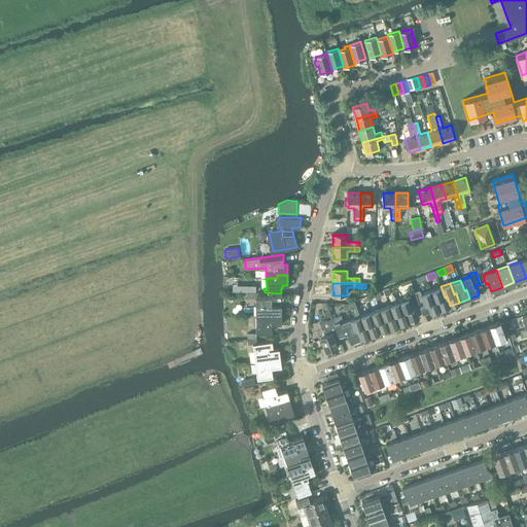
[(436,301),(440,310),(450,306),(447,296),(445,297),(441,286),(430,290),(434,302),(436,301)]
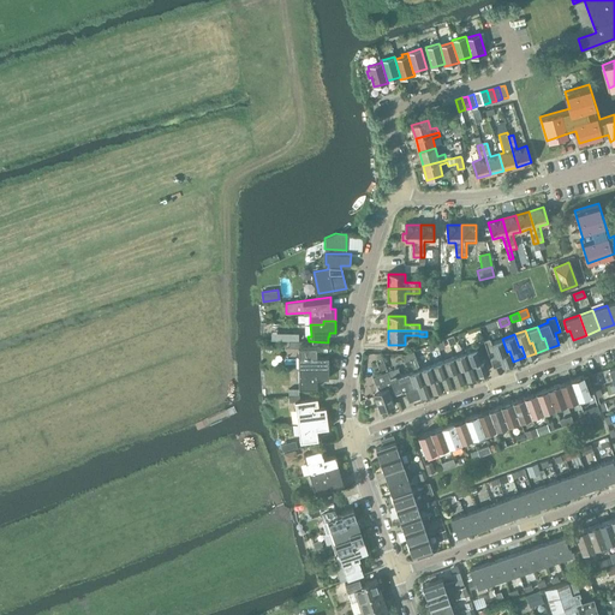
[(484,341),(484,342),(489,357),(493,365),(501,363),(502,365),(513,362),(509,351),(507,352),(502,339),(491,344),(489,339),(484,341)]
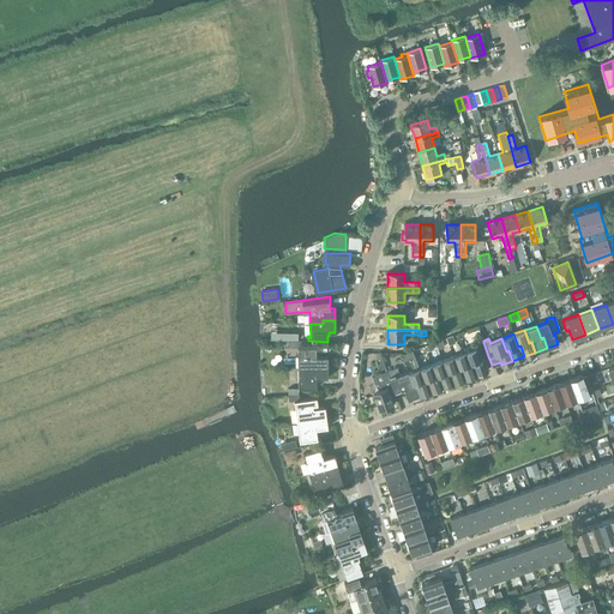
[(299,368),(329,367),(327,357),(315,357),(315,347),(301,347),(301,341),(290,341),(290,347),(298,347),(299,368)]
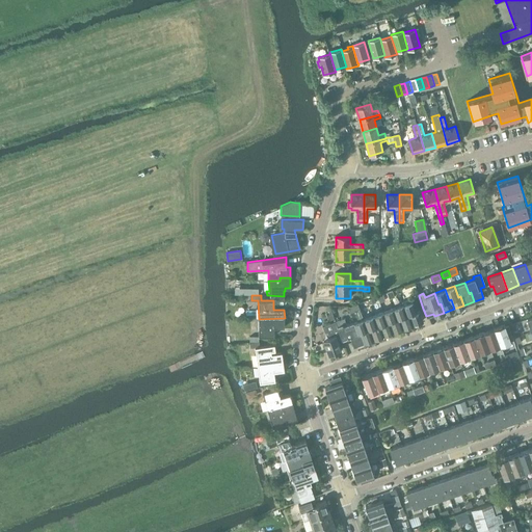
[(409,315),(413,324),(422,320),(419,311),(423,309),(419,296),(410,299),(411,301),(402,306),(406,316),(409,315)]
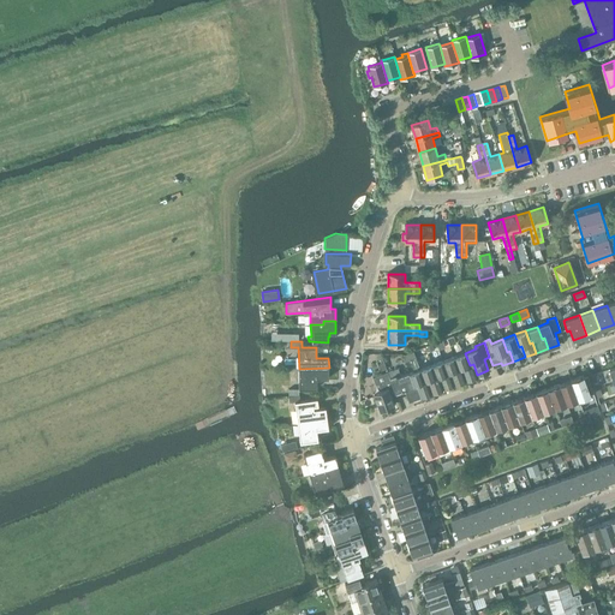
[(405,354),(402,356),(405,362),(416,358),(413,352),(406,354),(405,354)]
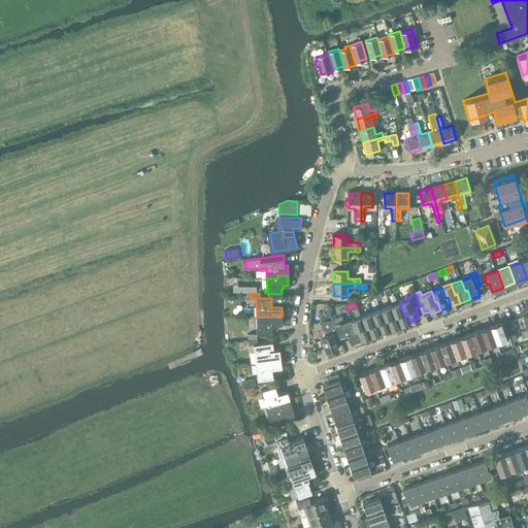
[(396,316),(400,325),(409,322),(406,312),(403,314),(399,303),(390,306),(394,317),(396,316)]
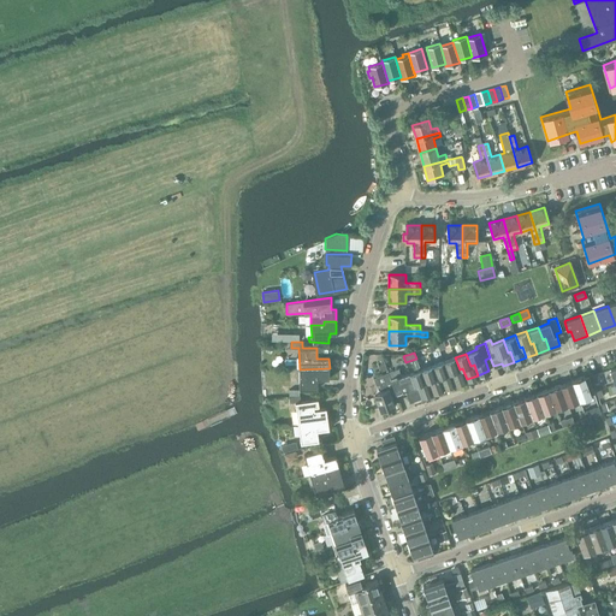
[(455,384),(467,379),(462,368),(460,369),(455,357),(443,362),(448,374),(451,373),(455,384)]
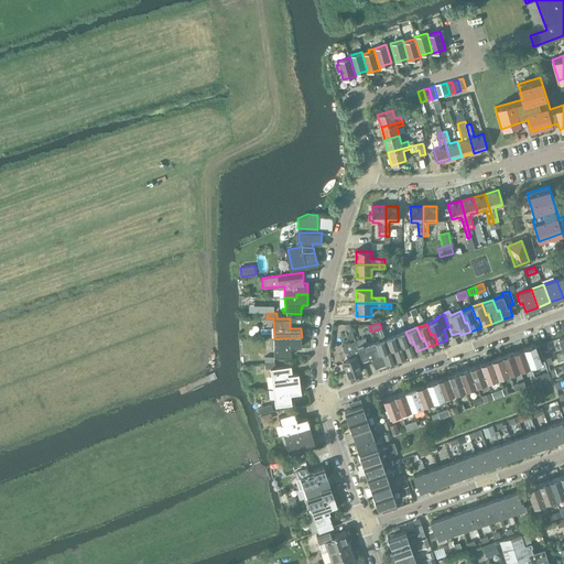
[(410,343),(405,332),(396,335),(400,346),(403,345),(407,355),(416,351),(413,342),(410,343)]
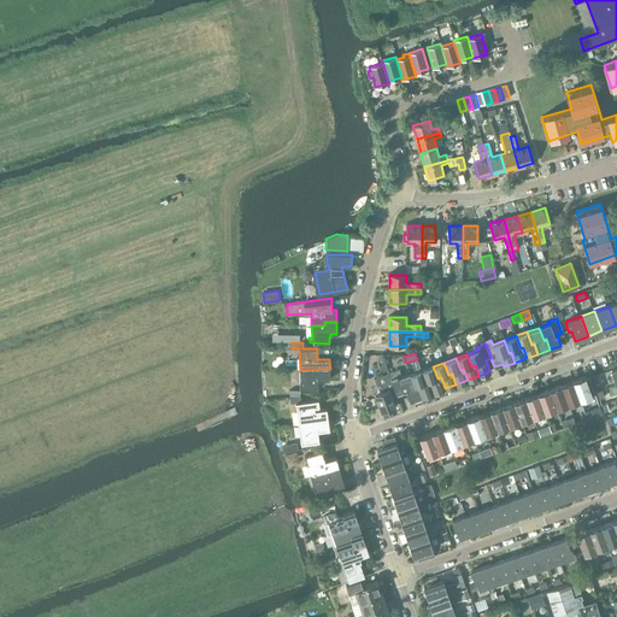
[(429,382),(433,393),(445,388),(441,377),(438,378),(433,366),(422,371),(425,383),(429,382)]
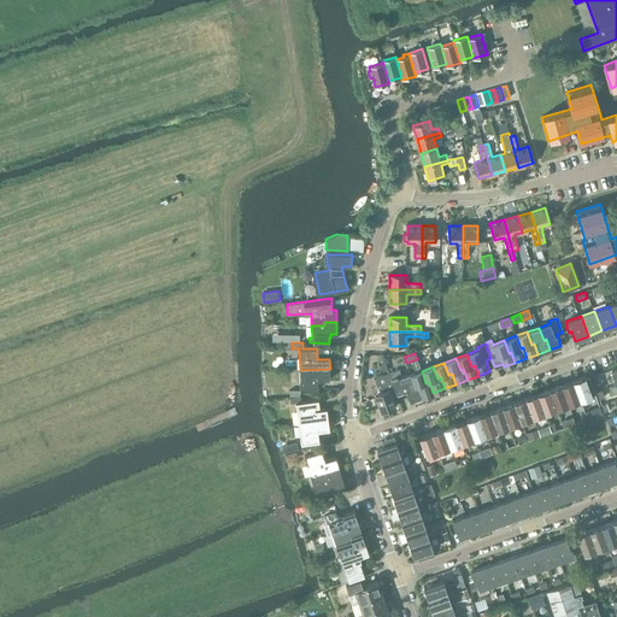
[(330,369),(300,370),(300,391),(318,389),(318,380),(330,380),(330,369)]
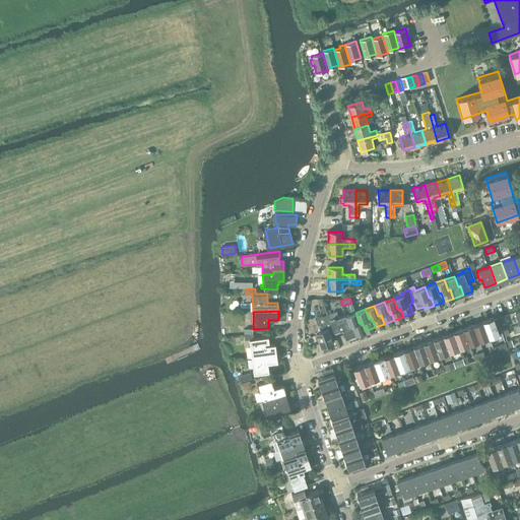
[(328,315),(334,332),(342,329),(346,337),(355,334),(352,325),(349,326),(345,316),(339,318),(336,312),(328,315)]
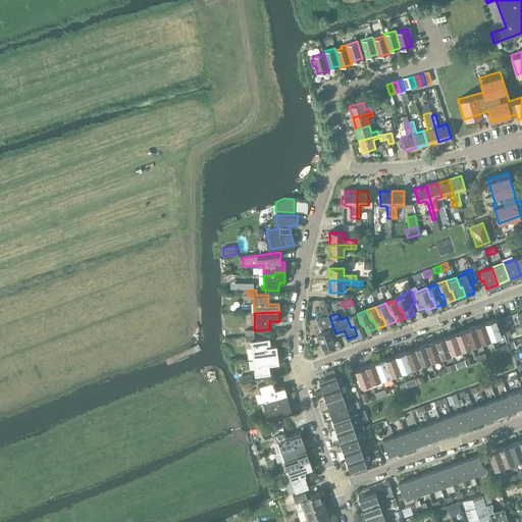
[(354,326),(357,335),(366,332),(363,323),(360,324),(357,314),(347,317),(351,327),(354,326)]
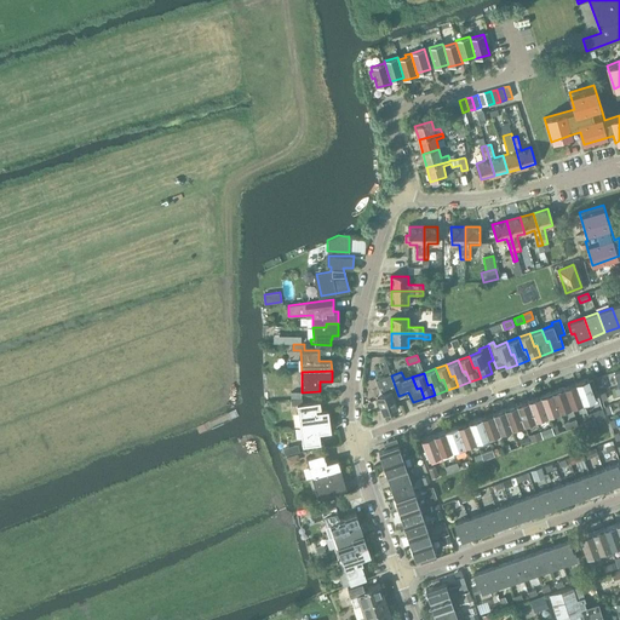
[(390,374),(375,380),(379,388),(382,386),(384,394),(377,396),(384,413),(397,408),(391,391),(396,389),(390,374)]
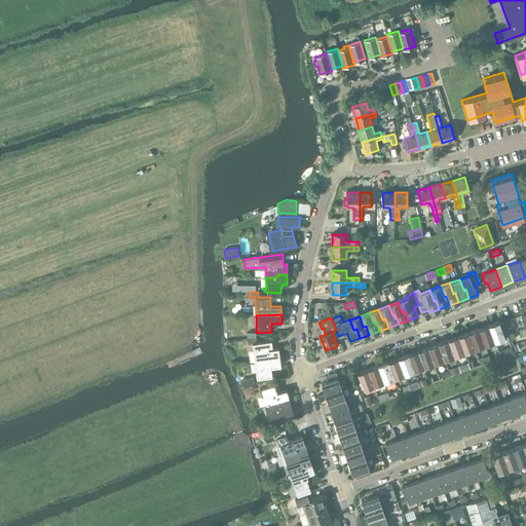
[(498,321),(488,325),(494,341),(493,341),(495,344),(499,342),(498,339),(504,338),(508,336),(502,322),(499,323),(498,321)]
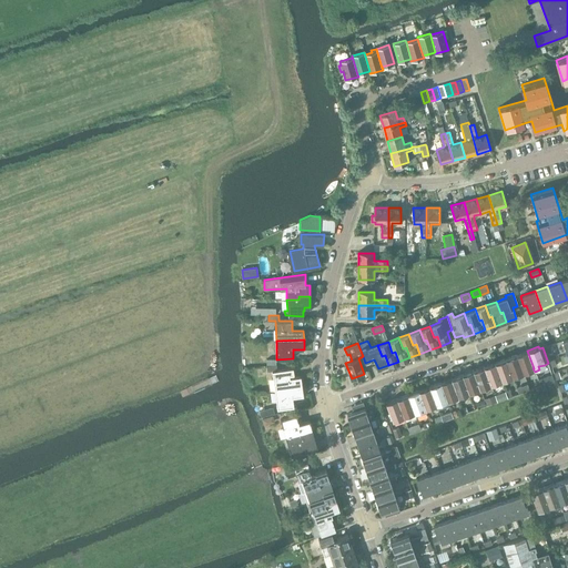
[(525,352),(516,354),(523,372),(531,369),(533,368),(534,368),(527,351),(525,352)]
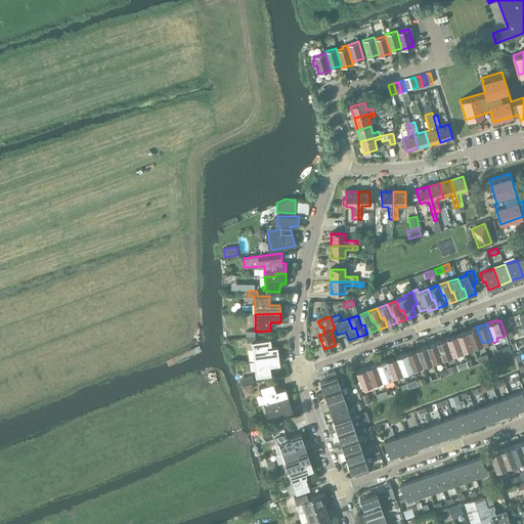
[(476,326),(466,331),(472,347),(473,349),(478,348),(477,345),(482,343),(476,326)]
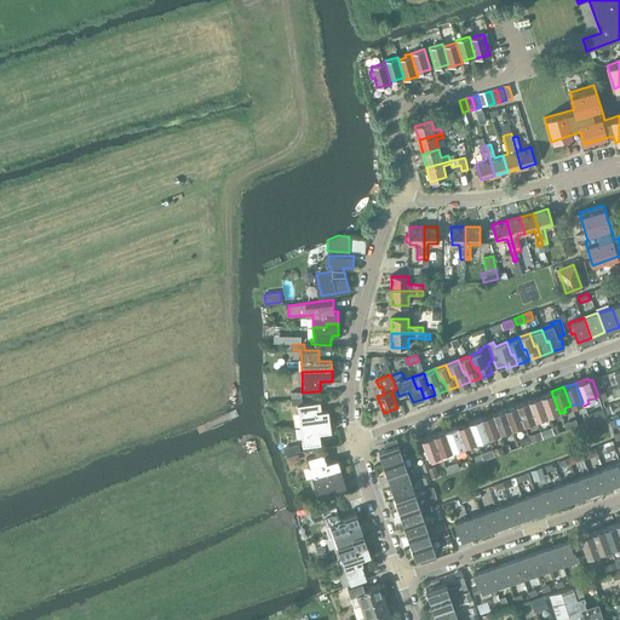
[(546,394),(540,396),(547,415),(552,413),(558,411),(551,391),(546,394)]
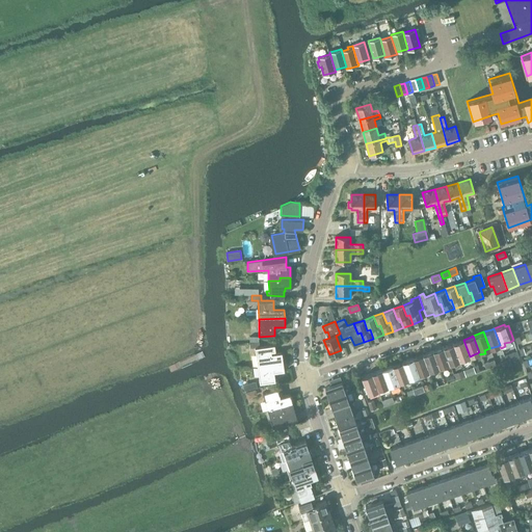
[(456,342),(453,343),(459,360),(462,358),(470,356),(463,340),(456,342)]
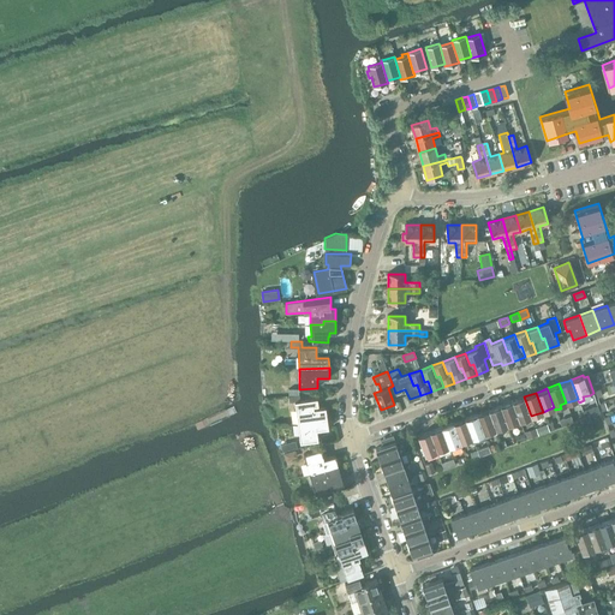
[(514,400),(512,401),(519,421),(521,419),(531,416),(524,396),(514,400)]
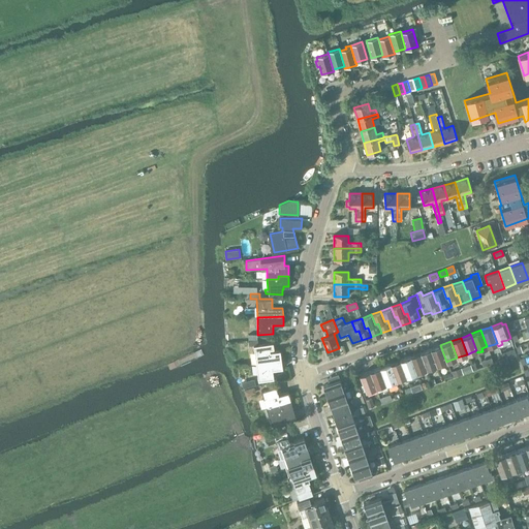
[(256,363),(281,359),(280,350),(271,351),(270,349),(274,348),(273,342),(258,344),(253,345),(256,363)]
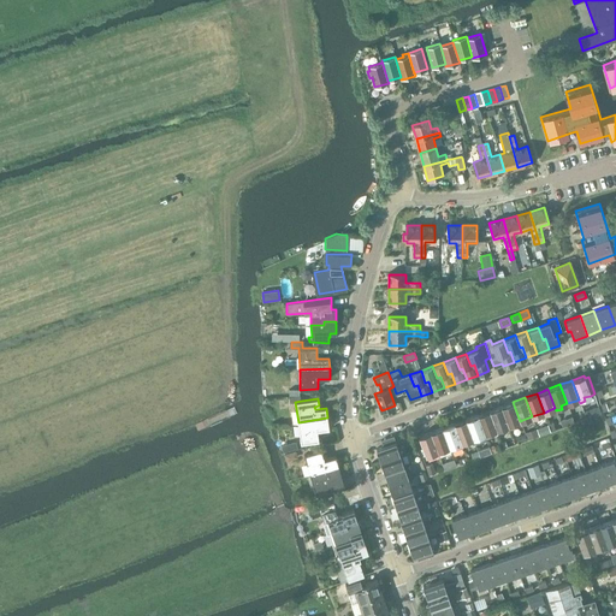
[(513,402),(502,406),(508,425),(509,428),(515,426),(514,424),(520,421),(513,402)]
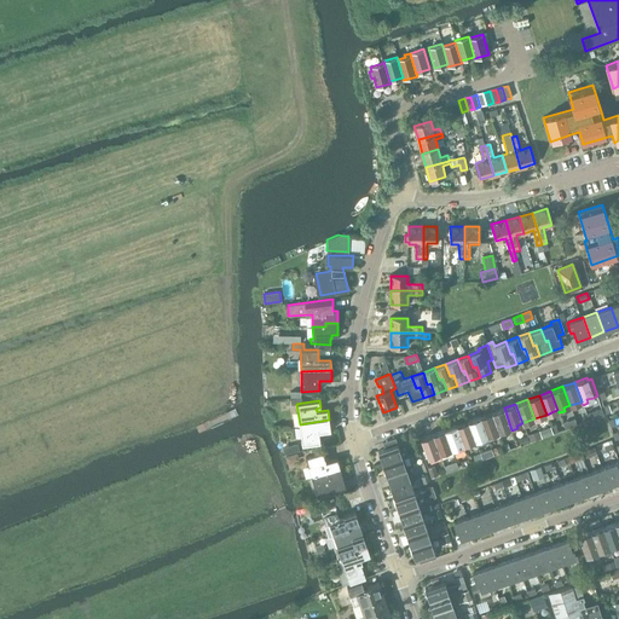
[(503,408),(492,412),(498,432),(510,427),(504,408),(503,408)]
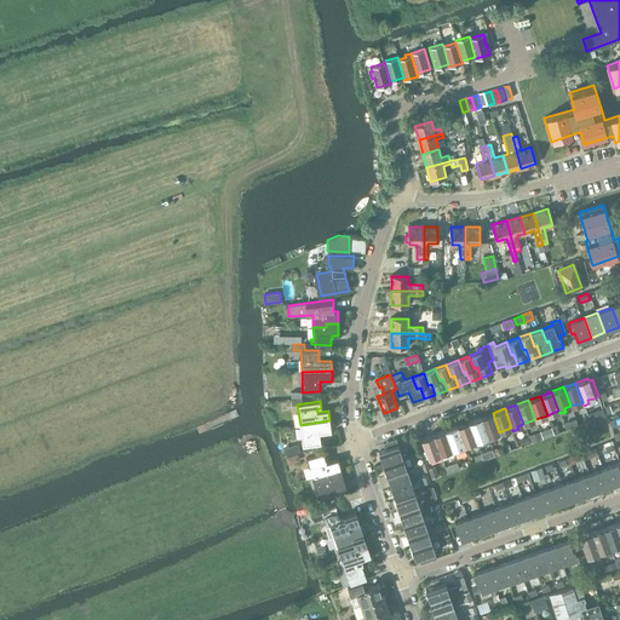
[(589,414),(591,420),(600,418),(604,415),(603,409),(597,411),(589,414)]
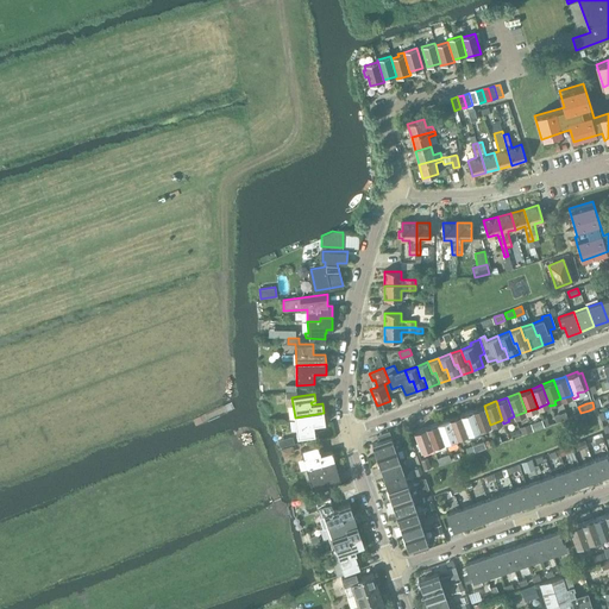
[(484,406),(472,410),(479,429),(481,433),(493,429),(490,425),(484,406)]
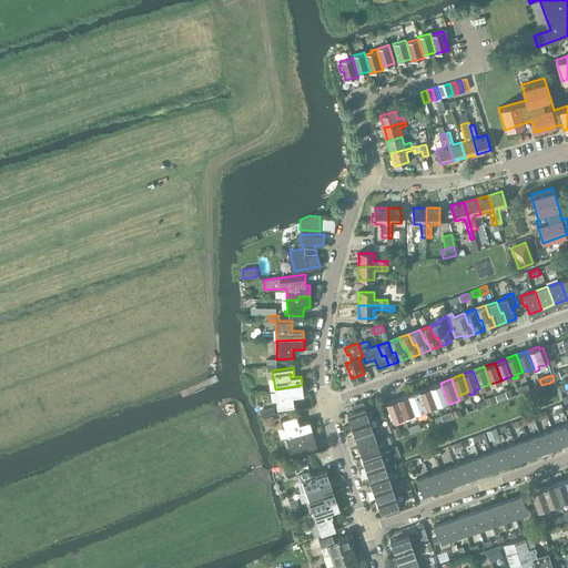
[(437,384),(429,386),(436,403),(436,404),(444,402),(447,401),(440,383),(437,384)]
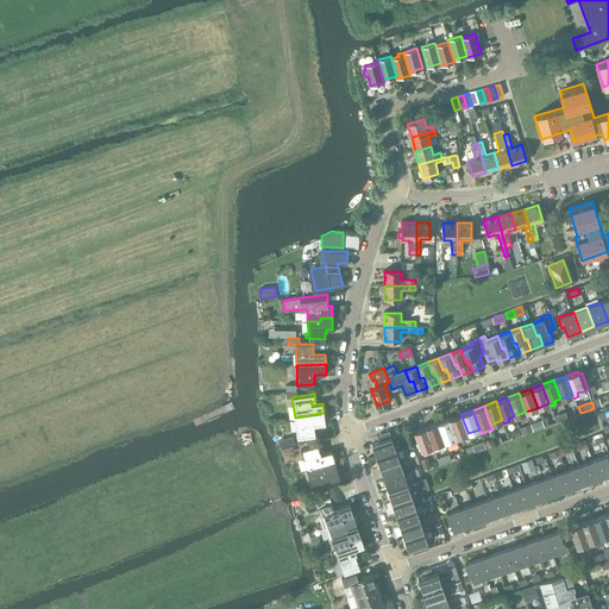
[(324,413),(295,418),(297,438),(315,434),(314,426),(326,424),(324,413)]
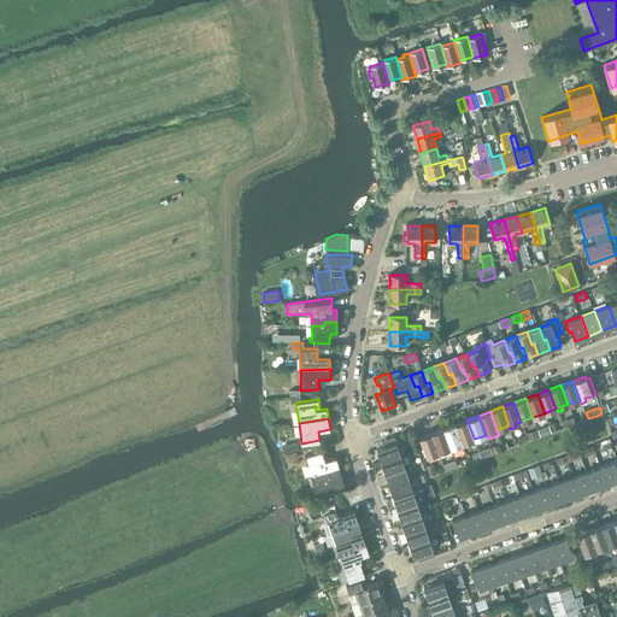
[(460,422),(454,424),(462,444),(463,444),(469,441),(474,439),(474,438),(466,419),(463,421),(460,422)]
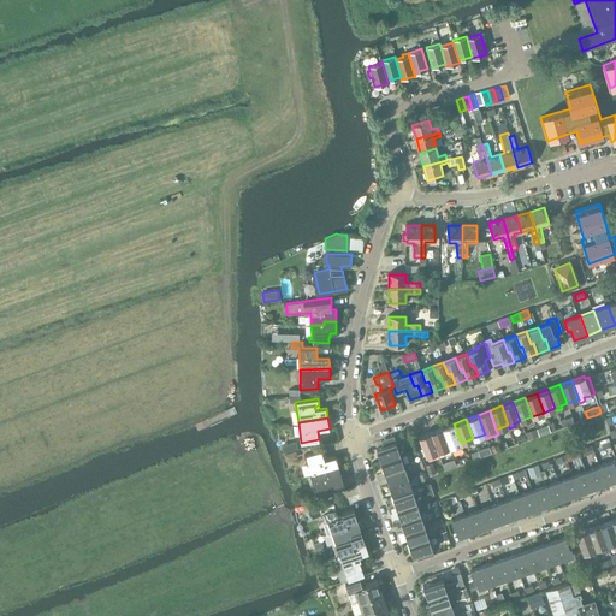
[(454,424),(443,427),(450,448),(451,451),(463,448),(461,443),(454,424)]
